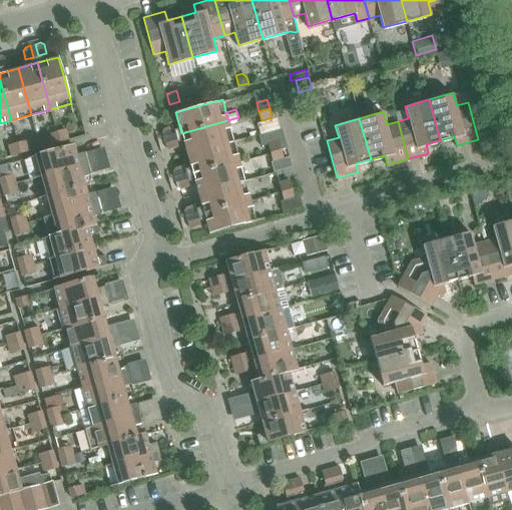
[(186,152),(233,139),(227,120),(181,133),(186,152)]
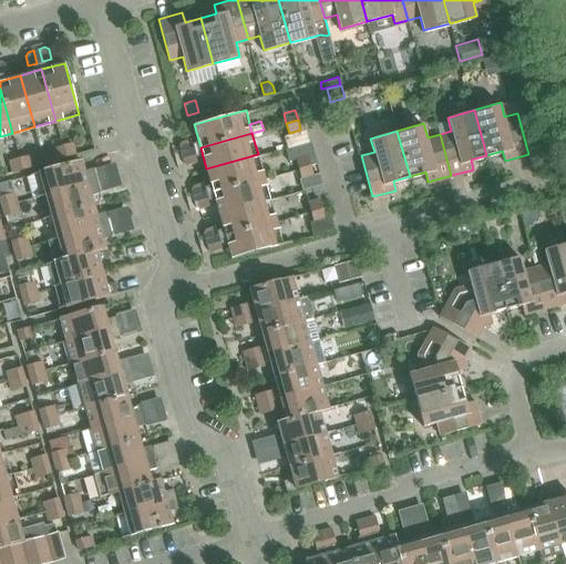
[(181,141),(178,144),(179,150),(193,146),(189,137),(181,141)]
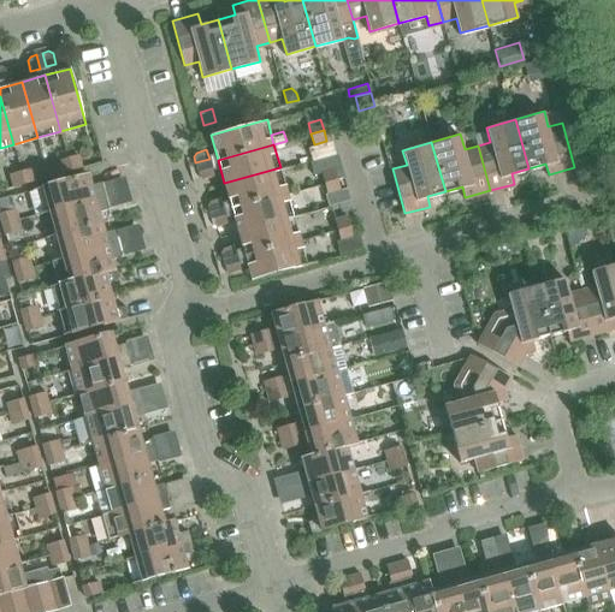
[(324,180),(337,177),(333,167),(342,165),(338,152),(311,160),(314,173),(321,171),(324,180)]
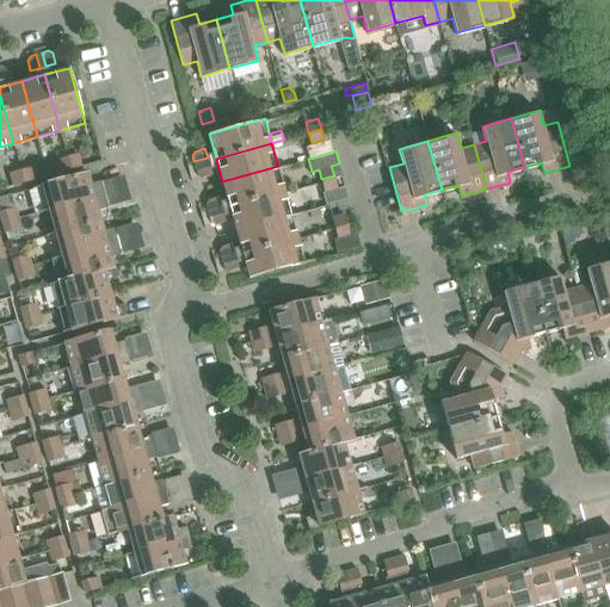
[(67,155),(71,167),(81,165),(78,152),(67,155)]
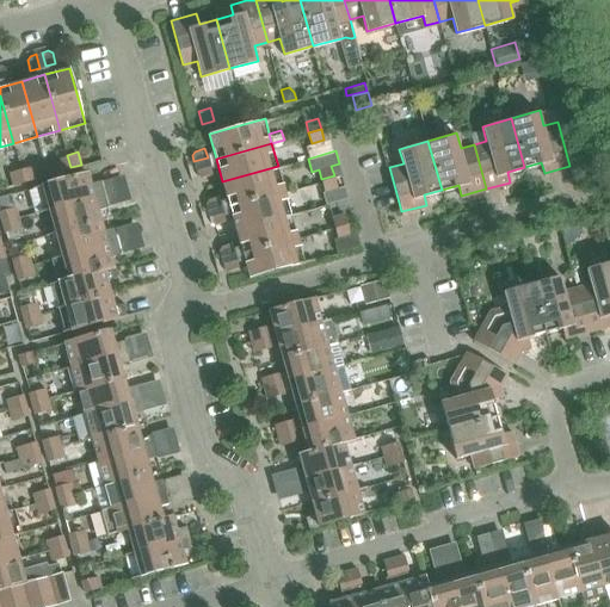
[(71,167),(67,155),(56,158),(60,171),(71,167)]
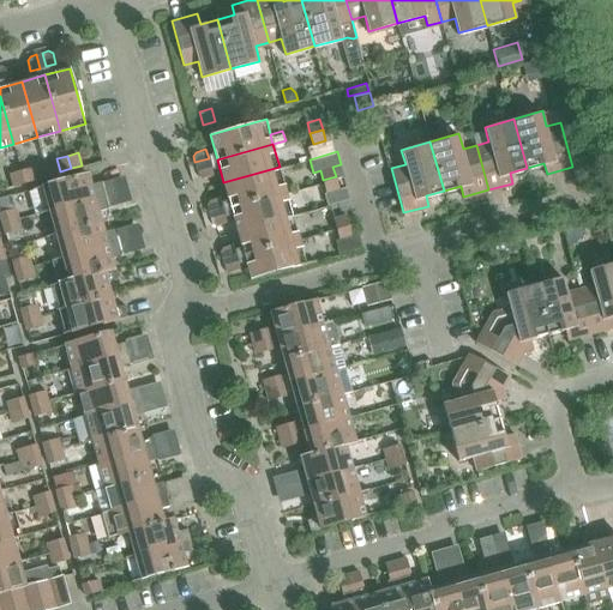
[(210,164),(197,168),(198,174),(203,177),(212,174),(210,164)]
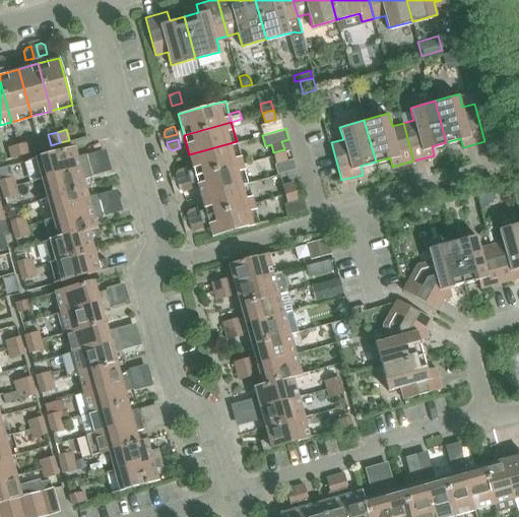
[(288,139),(281,141),(284,149),(290,148),(288,139)]
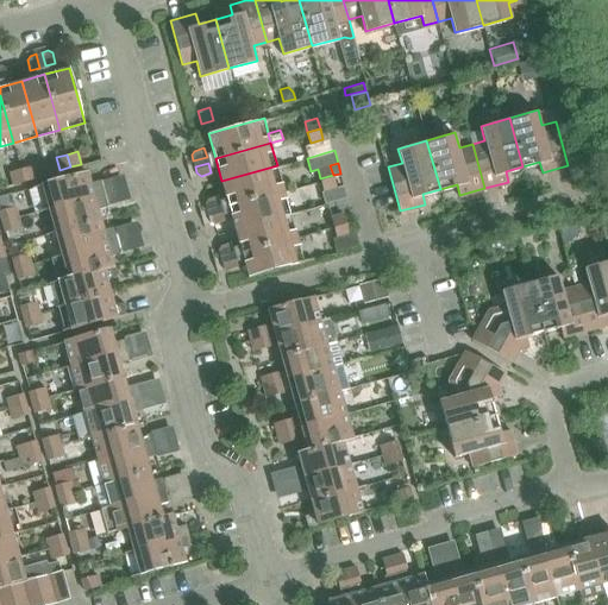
[(20,168),(24,180),(35,177),(31,164),(20,168)]
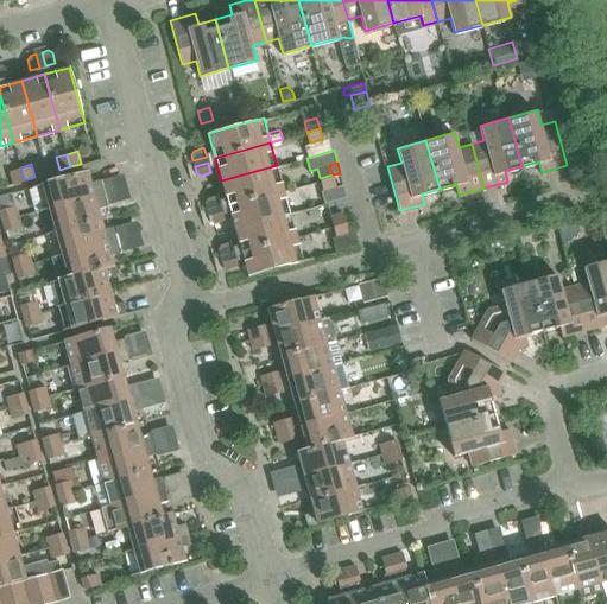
[(228,204),(283,189),(277,165),(221,180),(228,204)]
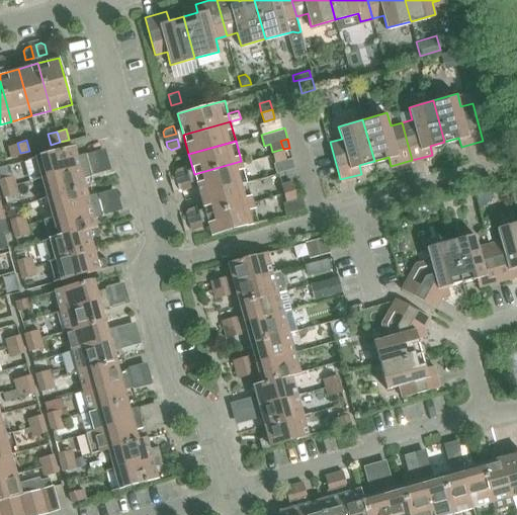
[(20,153),(17,143),(8,145),(11,156),(20,153)]
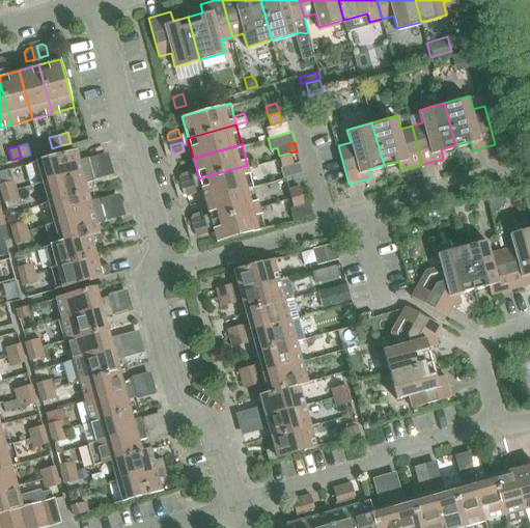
[(76,148),(36,159),(43,181),(90,167),(88,158),(79,160),(76,148)]
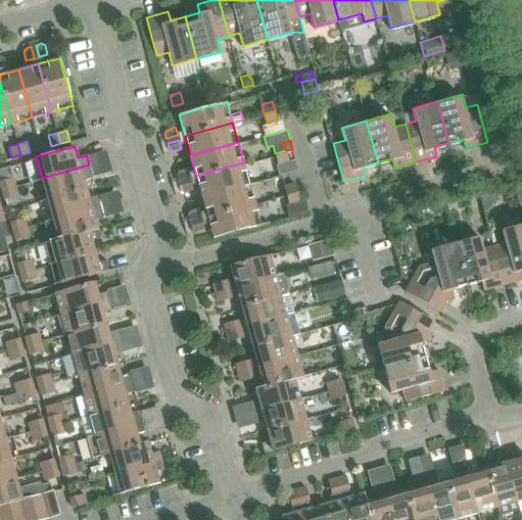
[(288,159),(286,150),(275,153),(278,162),(288,159)]
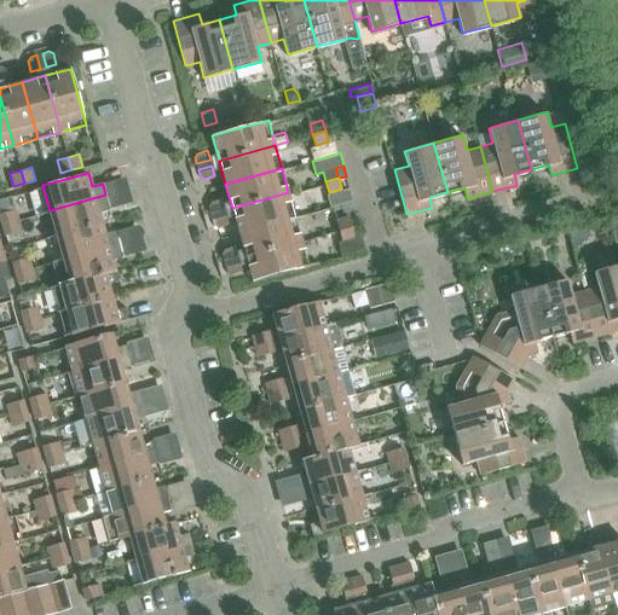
[(240,232),(295,216),(288,192),(232,208),(240,232)]
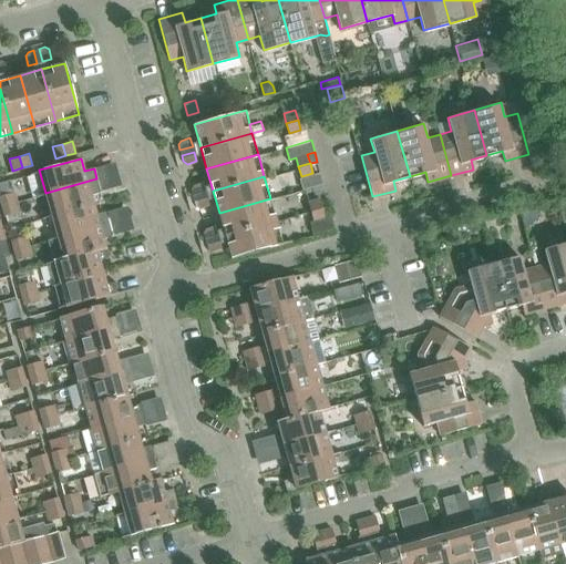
[(10,177),(0,181),(0,195),(13,191),(10,177)]
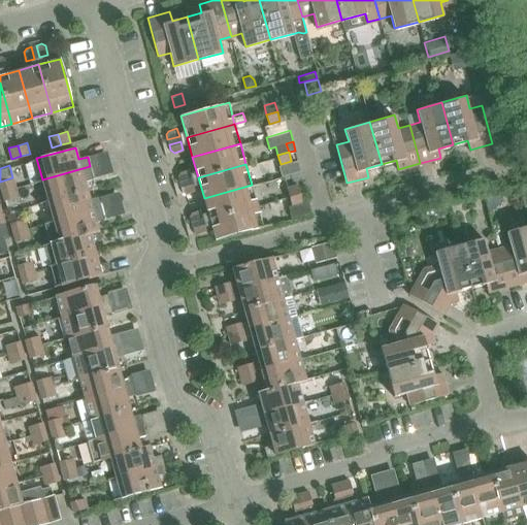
[(90,166),(42,179),(47,199),(87,189),(85,179),(84,177),(93,175),(90,166)]
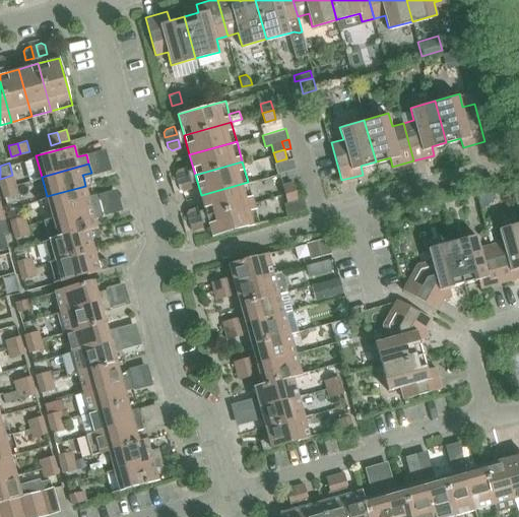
[(177,169),(175,172),(176,178),(188,174),(185,167),(177,169)]
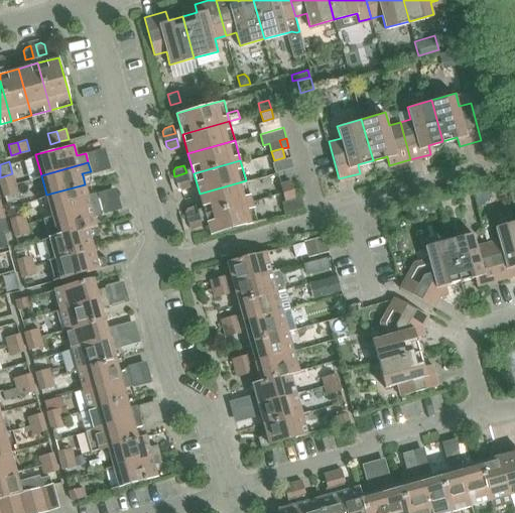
[(2,186),(15,182),(12,173),(0,177),(0,180),(2,186)]
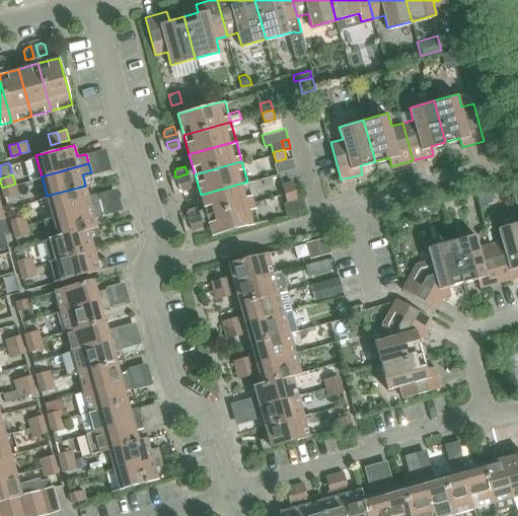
[(189,178),(177,182),(178,188),(182,190),(191,187),(189,178)]
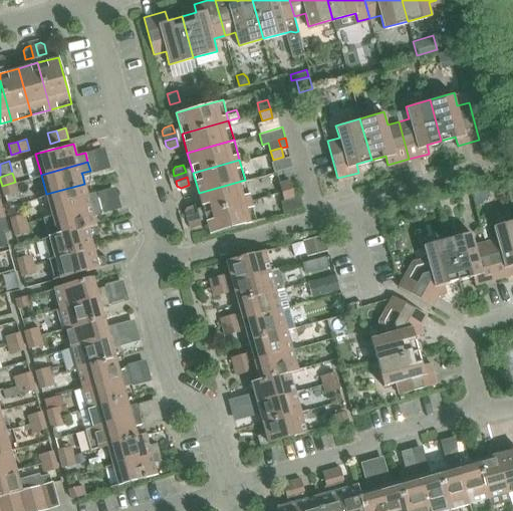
[(279,182),(281,191),(292,188),(289,179),(279,182)]
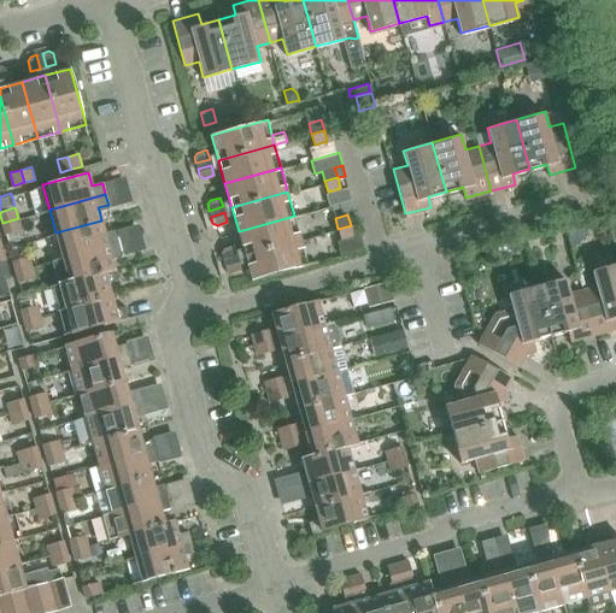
[(245,254),(300,239),(294,216),(239,231),(245,254)]
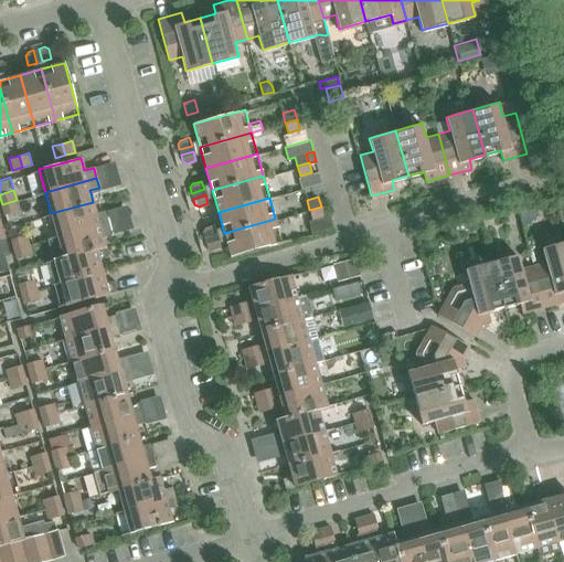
[(17,200),(2,204),(4,213),(16,211),(19,210),(17,200)]
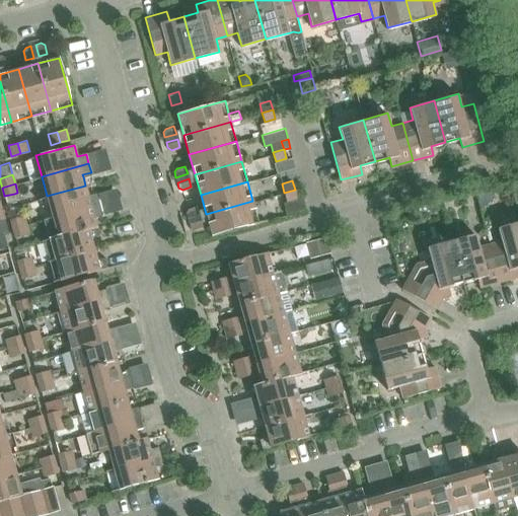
[(47,196),(53,216),(99,203),(97,194),(88,197),(85,186),(47,196)]
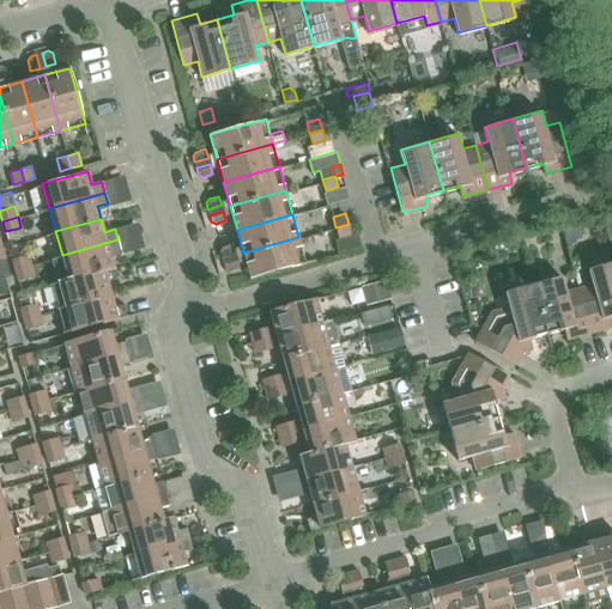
[(351,233),(349,224),(335,227),(339,237),(351,233)]
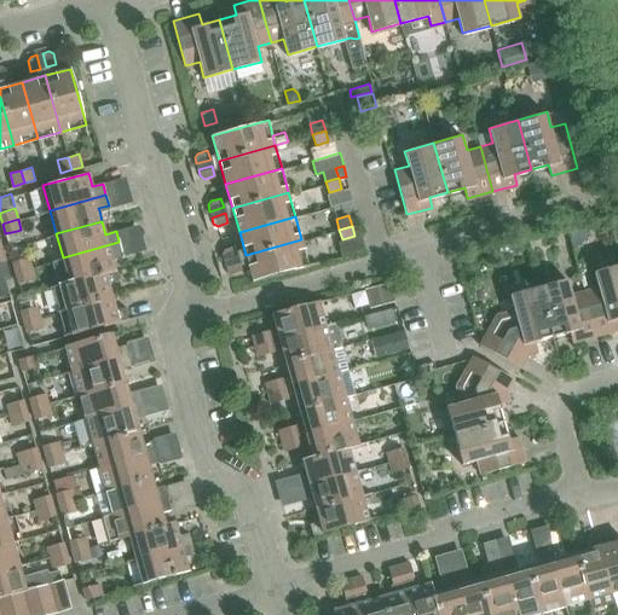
[(17,231),(5,233),(7,243),(19,239),(17,231)]
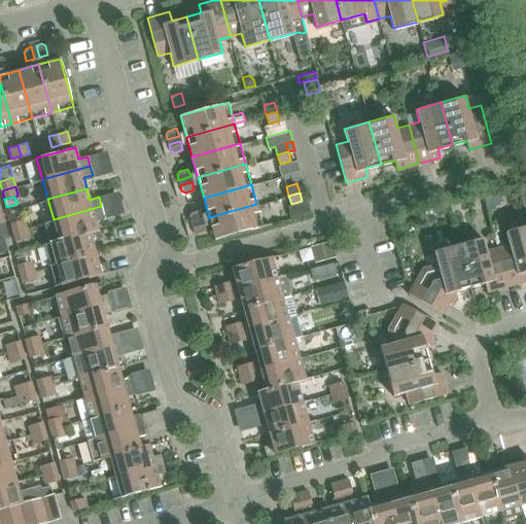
[(209,217),(210,220),(215,239),(263,225),(256,204),(209,217)]
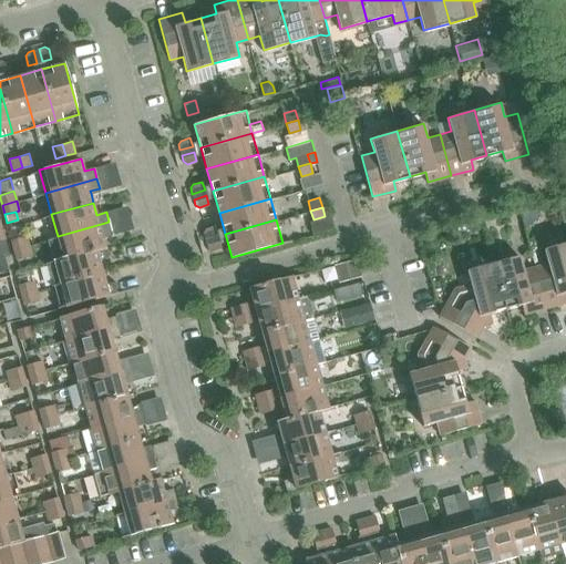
[(58,236),(63,256),(63,258),(105,246),(102,234),(111,232),(109,222),(58,236)]
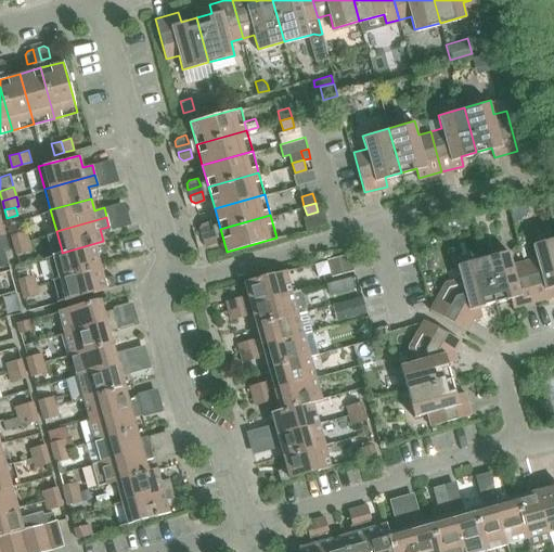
[(201,222),(198,227),(200,232),(213,229),(210,220),(201,222)]
